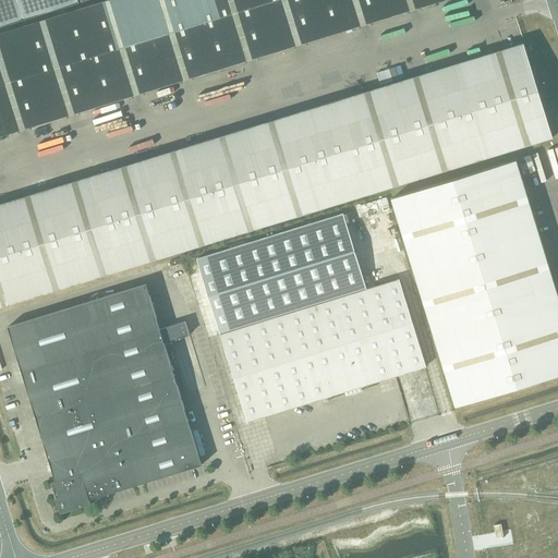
[(0,0),(0,26),(80,2),(79,0),(0,0)]
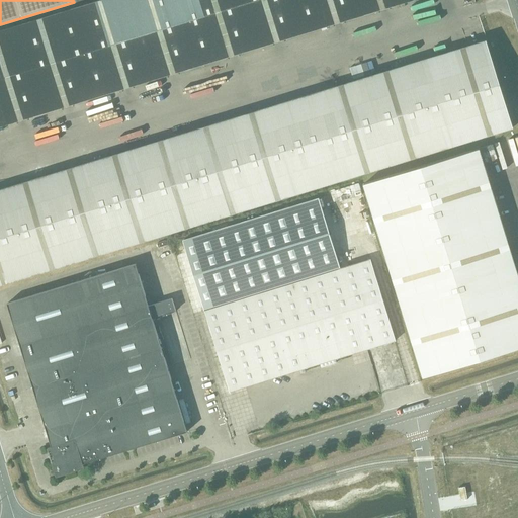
[(98,0),(0,30),(0,125),(410,0),(98,0)]
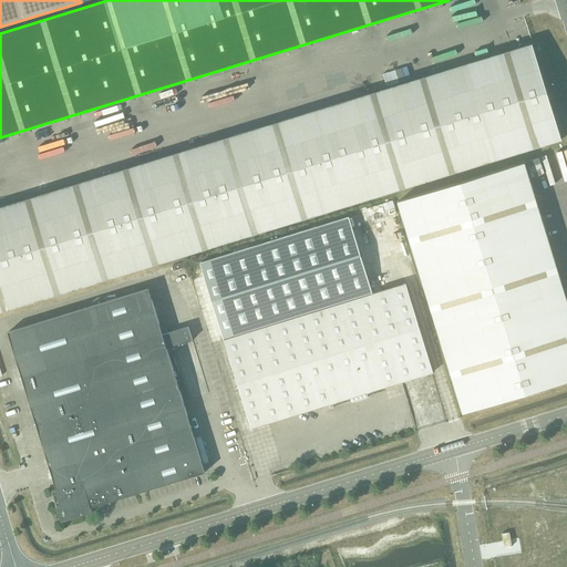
[(0,311),(539,146),(562,140),(532,44),(0,207),(0,311)]
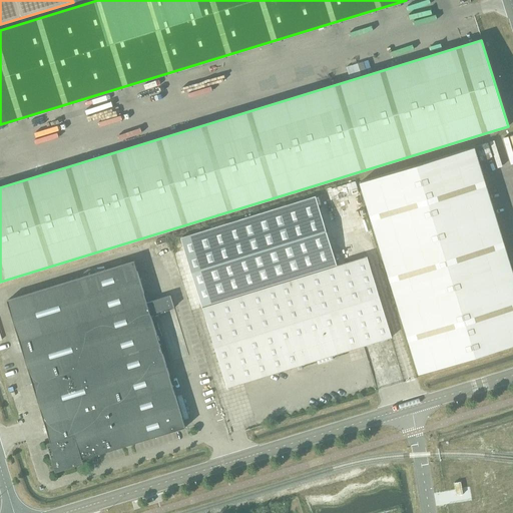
[(348,66),(351,74),(356,72),(353,64),(348,66)]
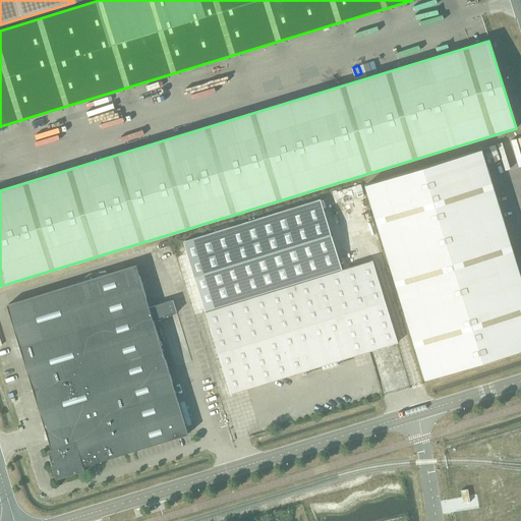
[(520,349),(520,278),(481,150),(365,185),(424,380),(520,349)]
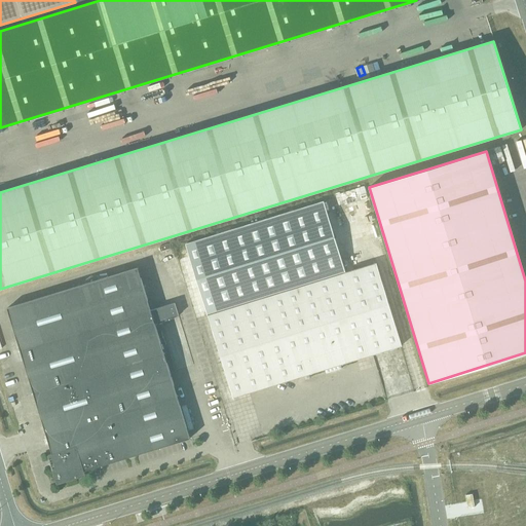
[(324,201),(185,245),(189,256),(199,291),(200,290),(203,298),(202,298),(208,315),(345,272),(336,243),(335,245),(331,230),(332,229),(324,201)]
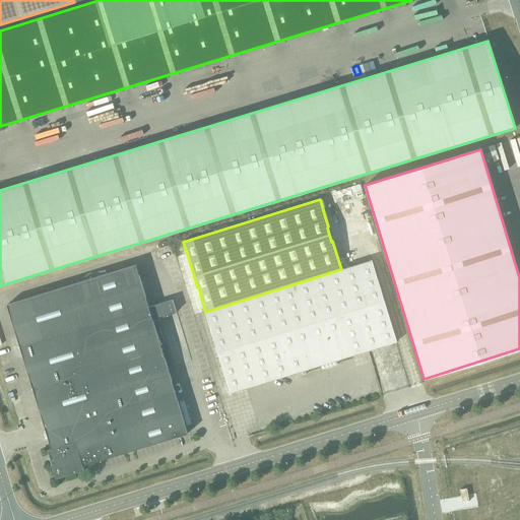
[(397,341),(372,260),(341,269),(205,312),(231,393),(321,365),(322,368),(336,364),(335,361),(397,341)]
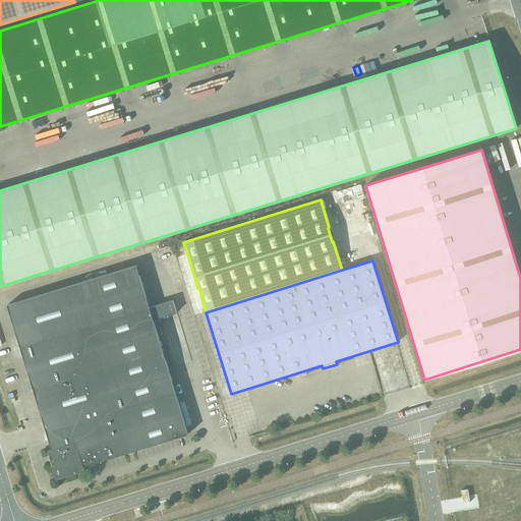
[(136,266),(7,305),(52,449),(47,451),(56,479),(84,470),(83,466),(188,433),(153,320),(176,312),(173,300),(149,307),(136,266)]
